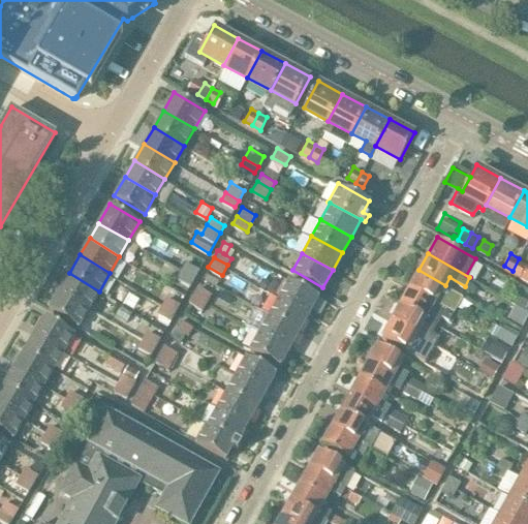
[(519,258),(513,271),(520,275),(526,263),(519,258)]
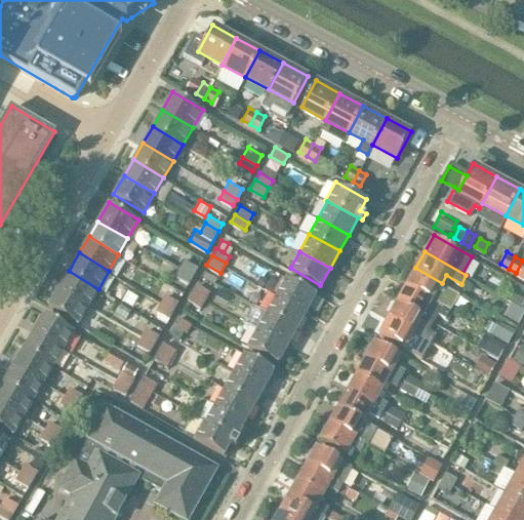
[(185,258),(180,267),(194,274),(197,269),(199,266),(187,260),(185,258)]
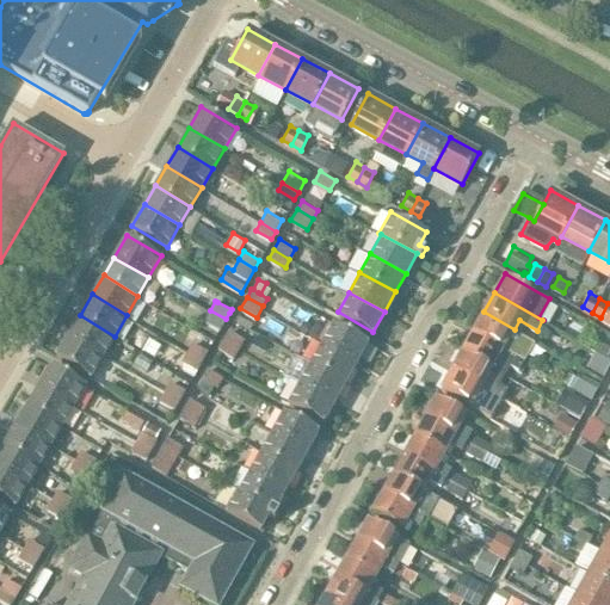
[(210,310),(205,320),(207,320),(221,328),(223,325),(226,319),(210,310)]
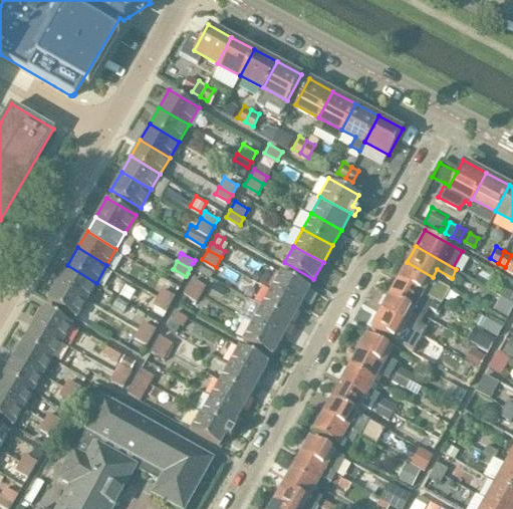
[(398,278),(441,302),(450,286),(433,277),(407,262),(398,278)]
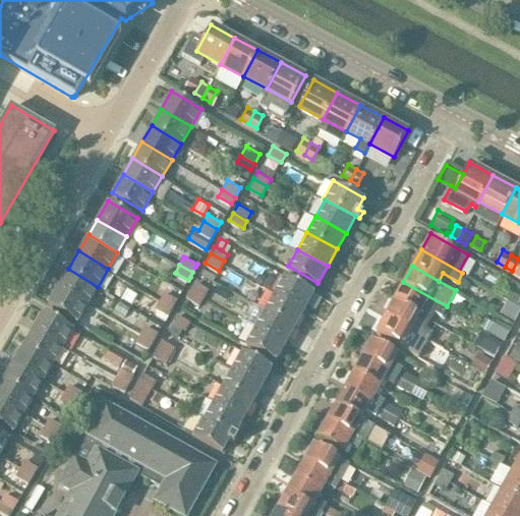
[(58,285),(88,303),(98,287),(68,269),(58,285)]
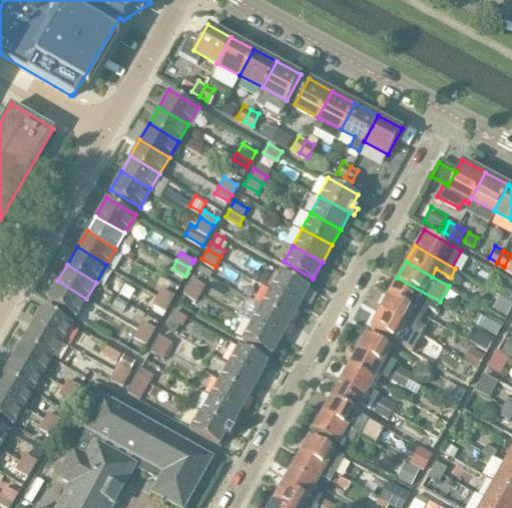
[(270,286),(299,304),(309,286),(280,270),(270,286)]
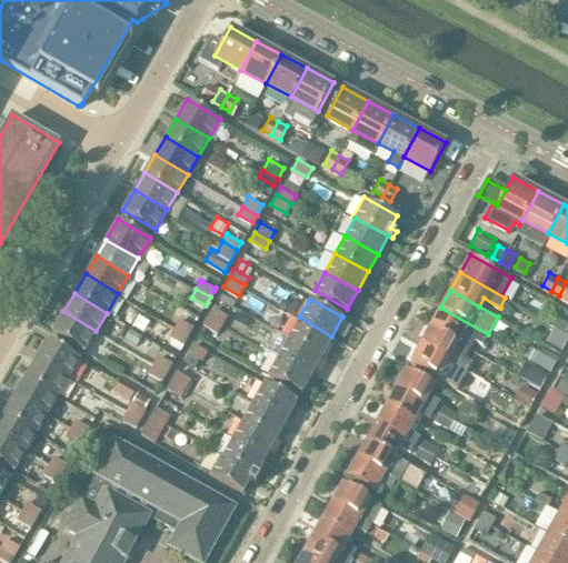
[(209,311),(225,320),(228,314),(213,305),(209,311)]
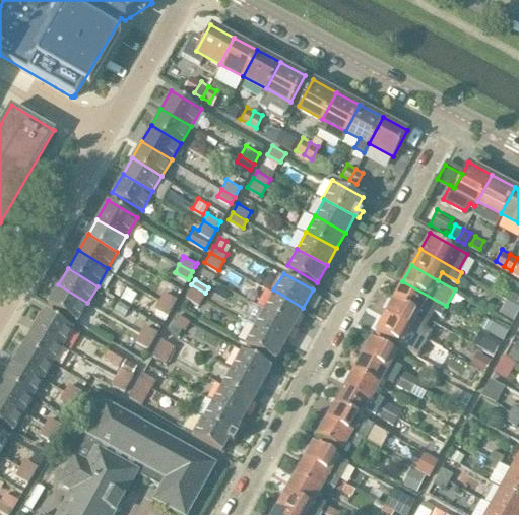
[(393,297),(430,317),(434,310),(441,314),(446,306),(402,281),(393,297)]
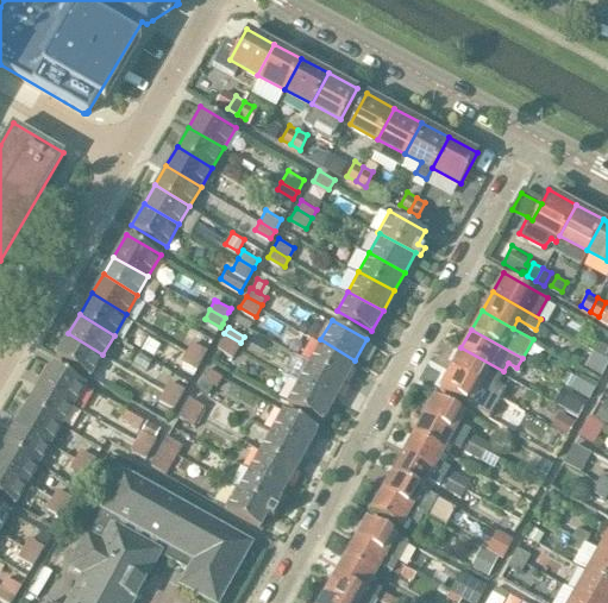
[(264,345),(268,338),(256,332),(252,339),(264,345)]
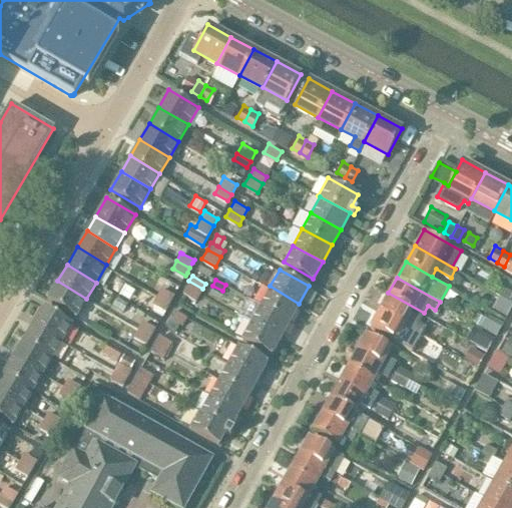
[(57,281),(47,298),(77,315),(86,299),(57,281)]
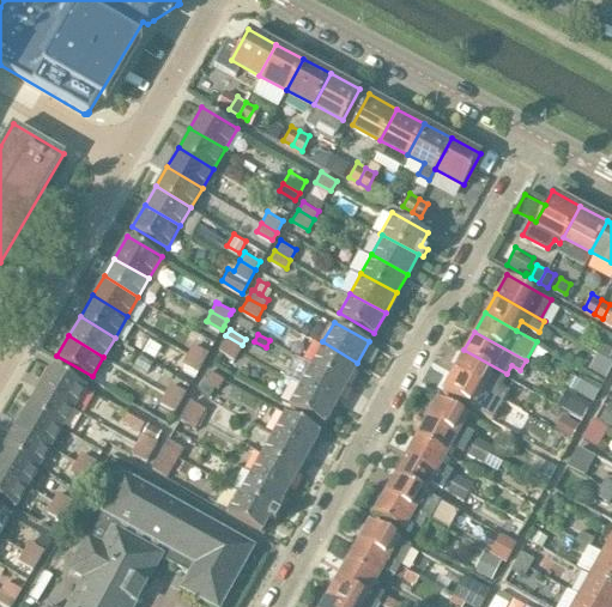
[(235,358),(242,345),(225,335),(218,348),(235,358)]
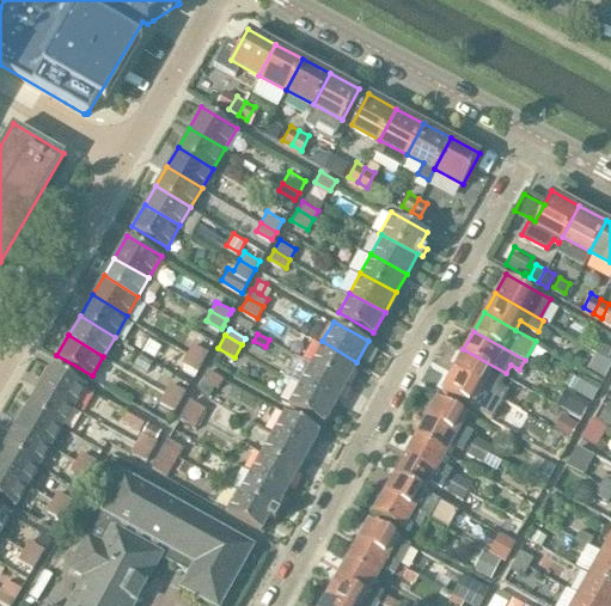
[(592,349),(610,359),(610,344),(598,338),(592,349)]
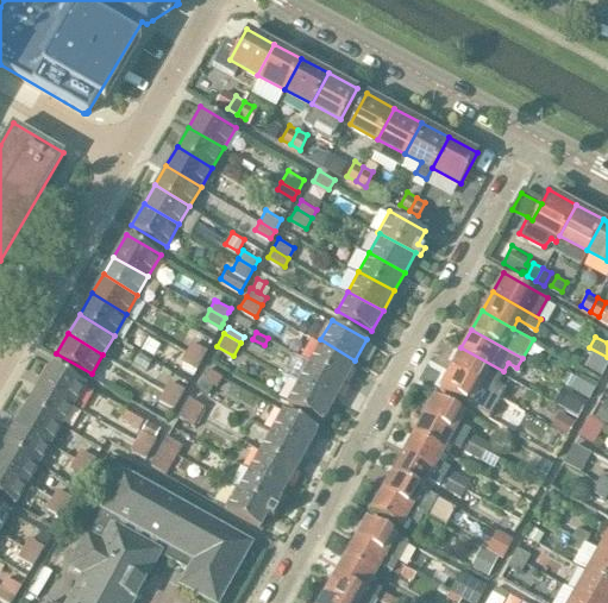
[(192,339),(186,349),(202,358),(207,349),(192,339)]
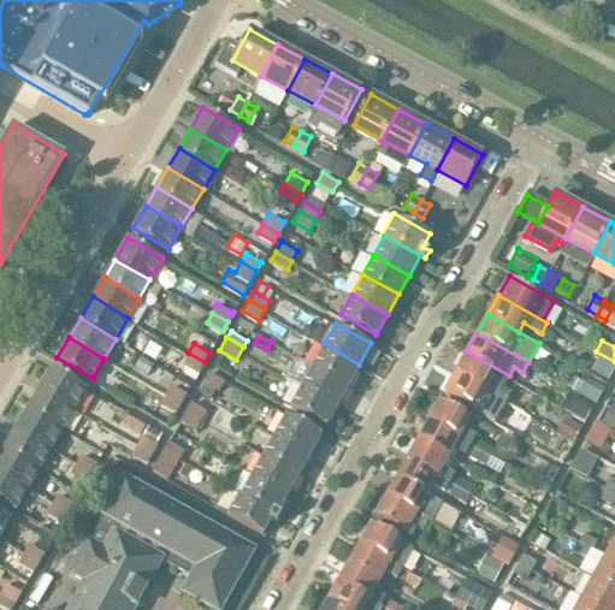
[(313,363),(348,384),(359,365),(324,343),(313,363)]
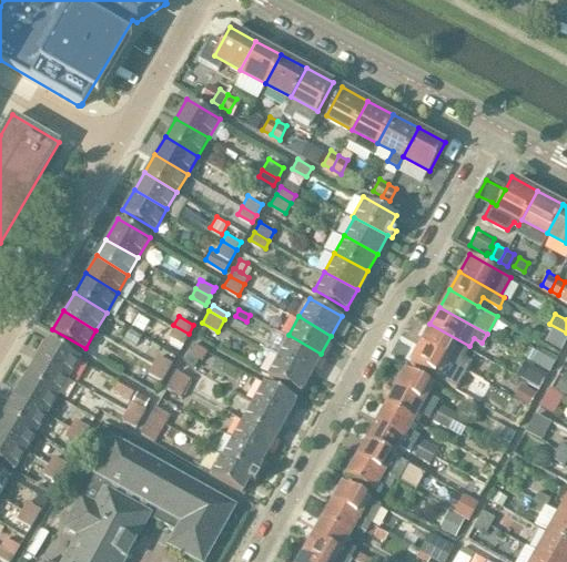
[(429,324),(419,341),(467,368),(473,359),(464,355),(469,346),(429,324)]
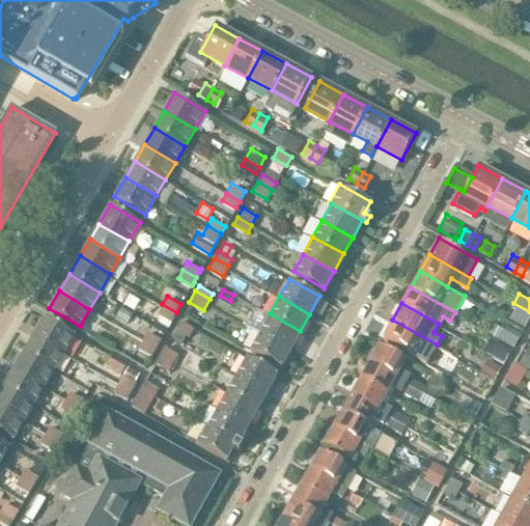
[(510,316),(524,325),(529,314),(529,311),(513,303),(517,305),(510,316)]
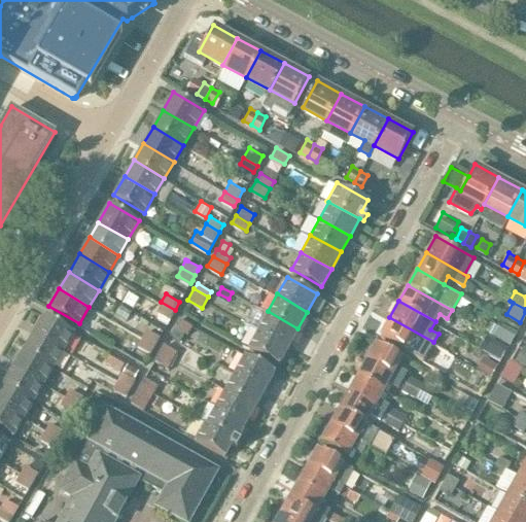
[(156,311),(170,318),(175,310),(161,302),(156,311)]
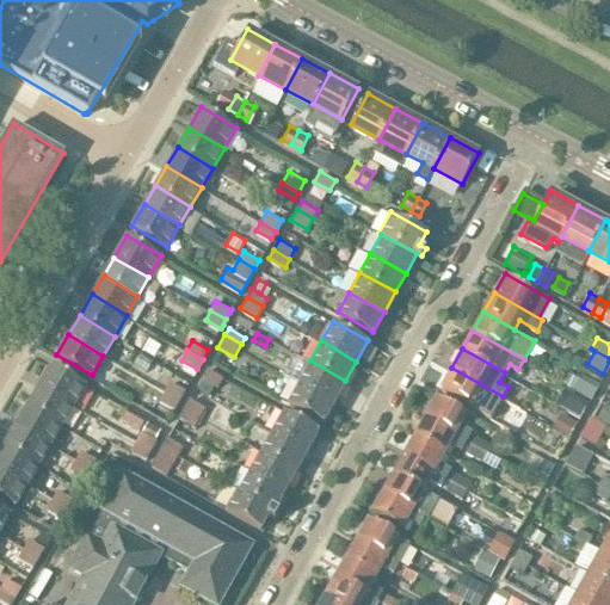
[(283,370),(300,380),(334,400),(345,381),(310,360),(294,352),(283,370)]
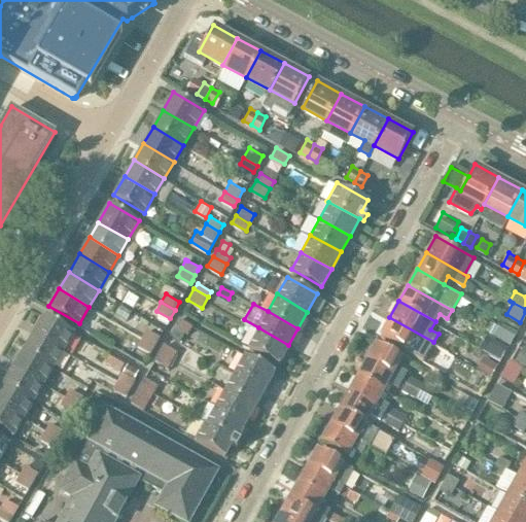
[(35,329),(65,348),(75,332),(44,313),(35,329)]
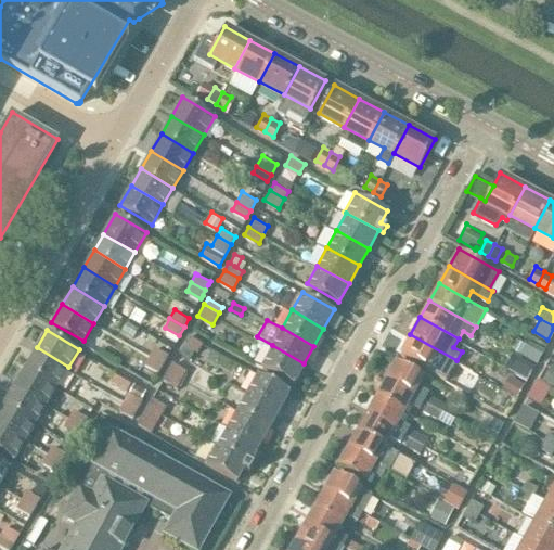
[(189,333),(183,342),(197,349),(203,341),(189,333)]
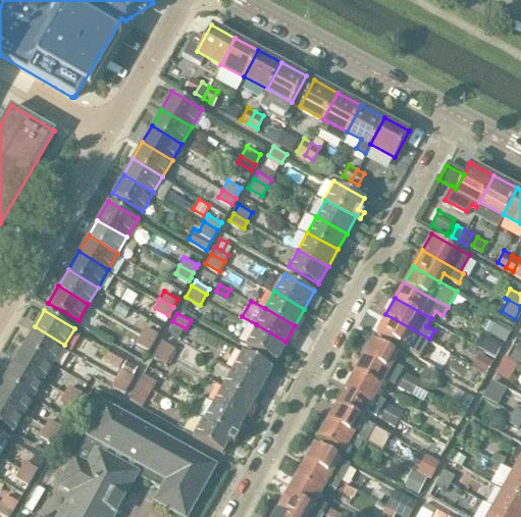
[(376,330),(404,346),(408,338),(424,347),(438,355),(444,347),(429,339),(385,314),(376,330)]
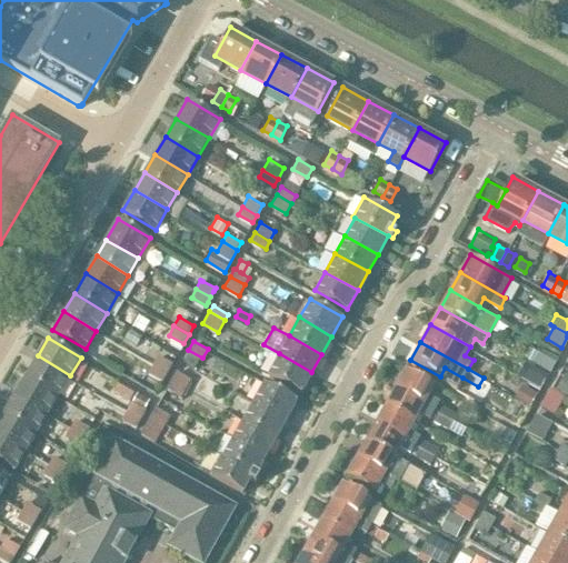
[(532,360),(550,370),(558,355),(541,345),(532,360)]
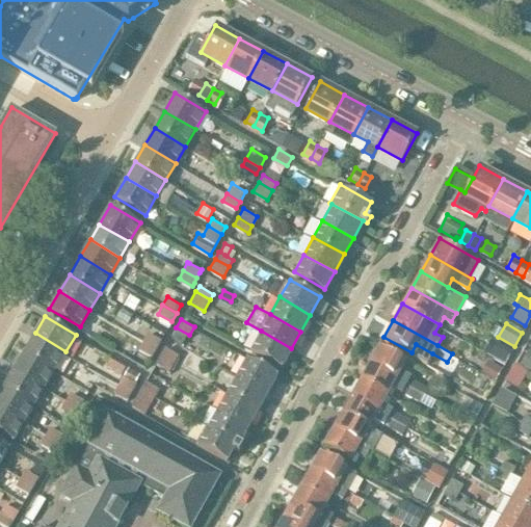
[(148,331),(141,342),(155,350),(161,339),(148,331)]
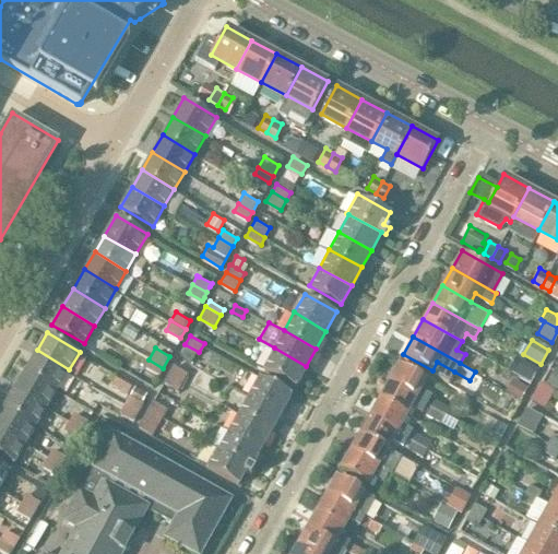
[(274,348),(263,367),(295,385),(306,366),(274,348)]
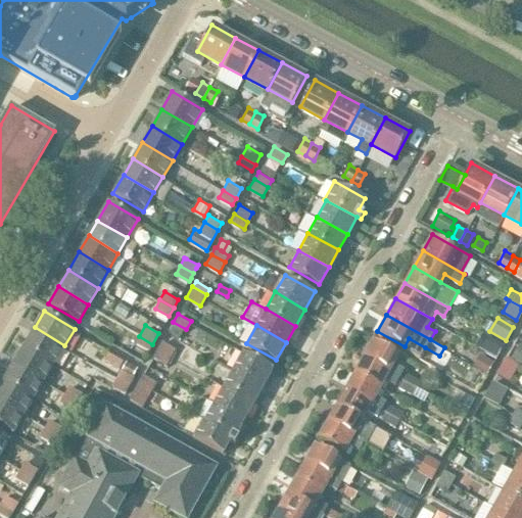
[(35,327),(25,345),(54,362),(64,345),(35,327)]
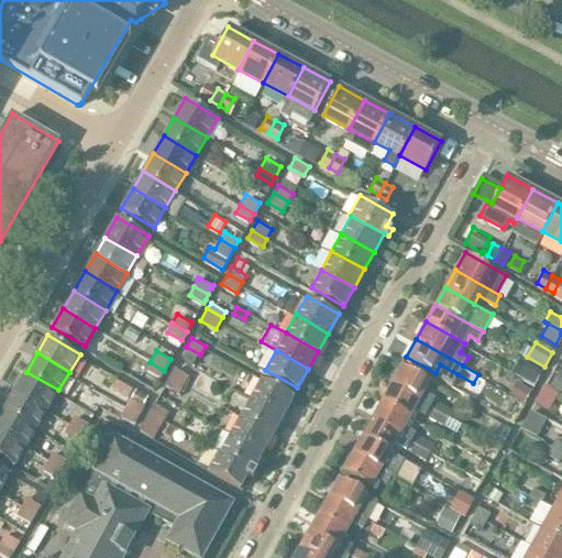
[(518,374),(535,383),(543,369),(526,360),(518,374)]
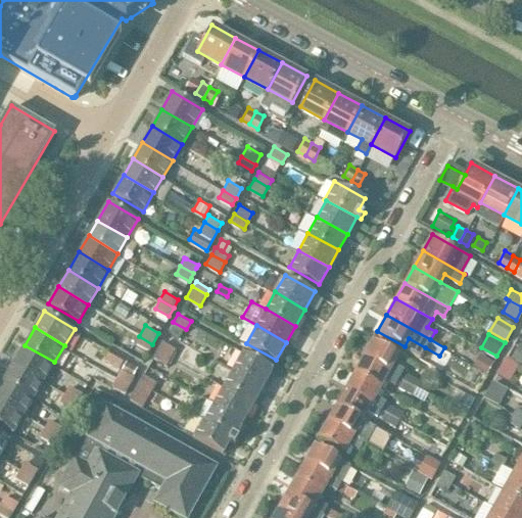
[(136,341),(149,349),(152,344),(139,336),(136,341)]
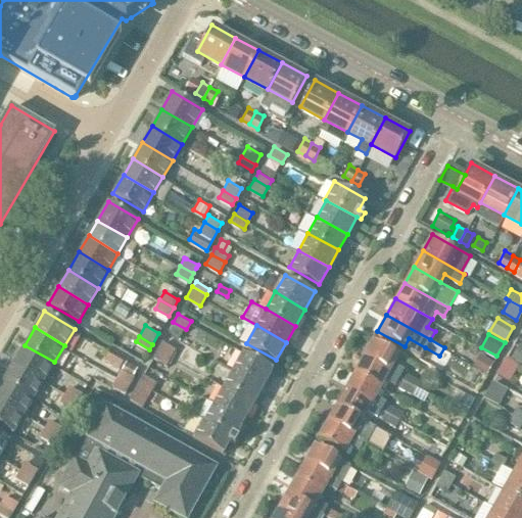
[(162,339),(158,346),(172,355),(176,347),(162,339)]
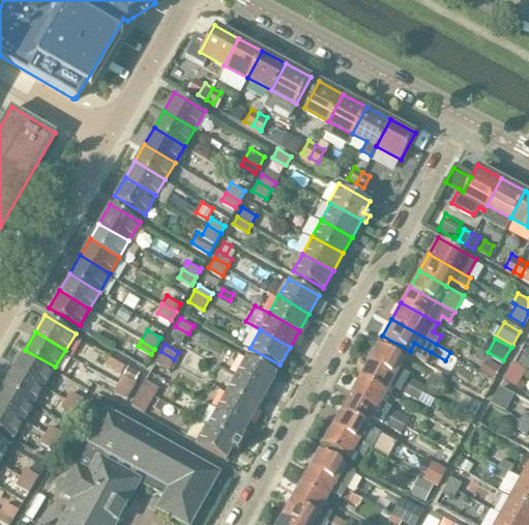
[(369,360),(405,381),(410,372),(401,367),(405,358),(378,344),(369,360)]
